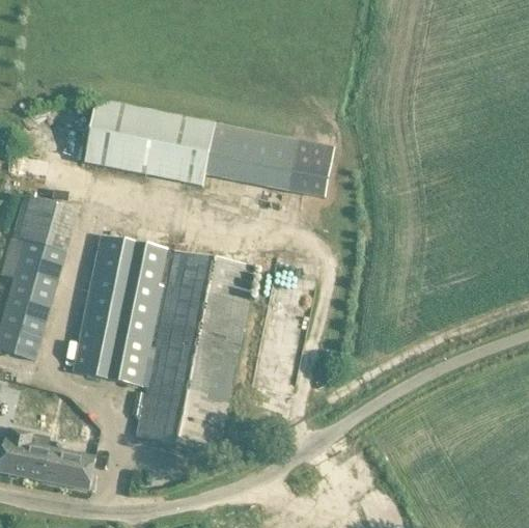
[(95,100),(83,161),(201,185),(203,173),(323,197),(333,147),(95,100)]
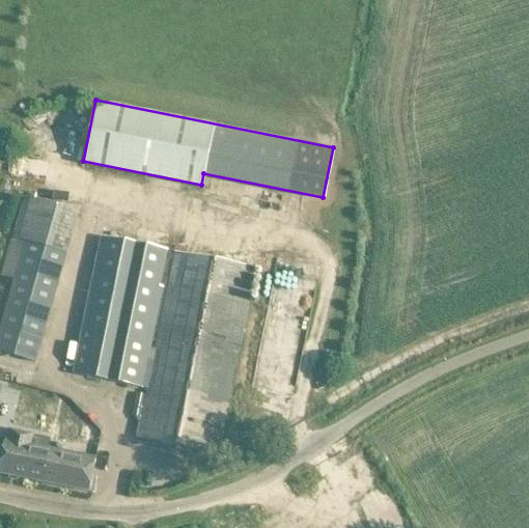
[(0,350),(35,359),(55,288),(62,268),(78,210),(23,194),(11,234),(0,273),(10,276),(0,312),(0,350)]
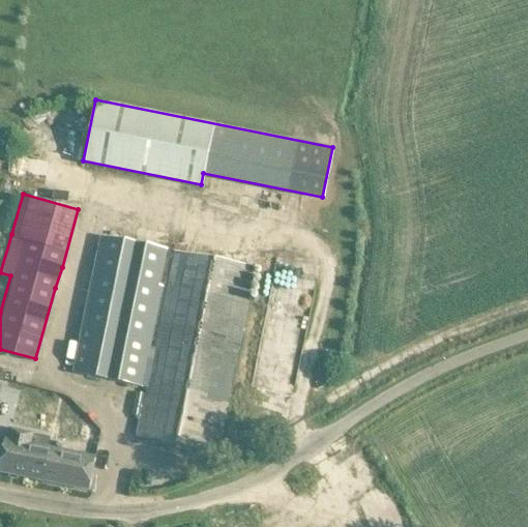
[(99,233),(70,370),(136,382),(146,384),(144,392),(140,414),(136,434),(215,450),(220,430),(253,265),(99,233)]
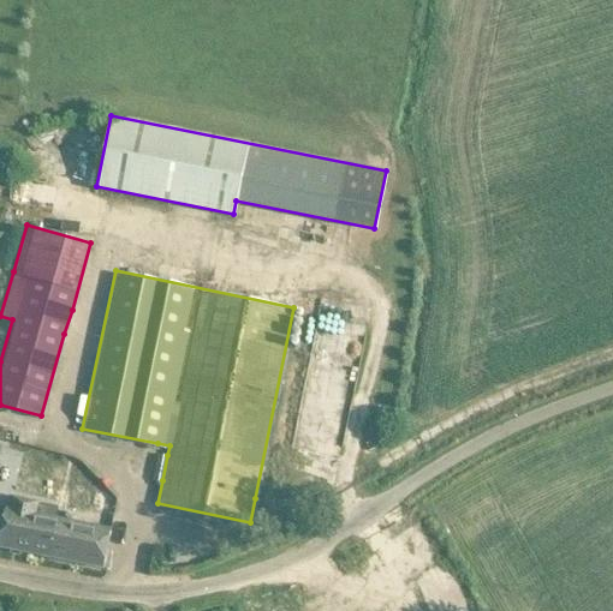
[(322,451),(323,385),(311,385),(310,451),(322,451)]
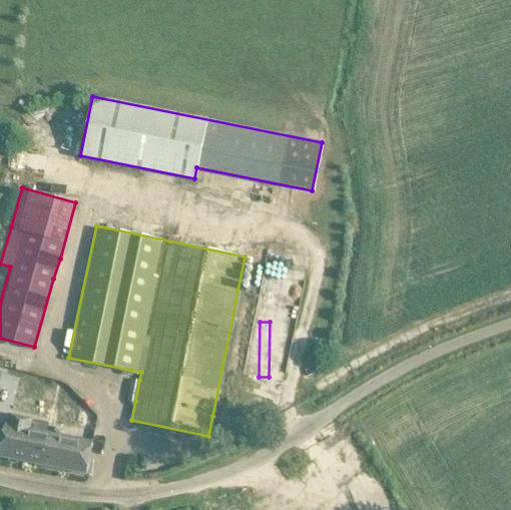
[(8,413),(0,450),(0,455),(40,464),(47,433),(29,429),(31,417),(8,413)]
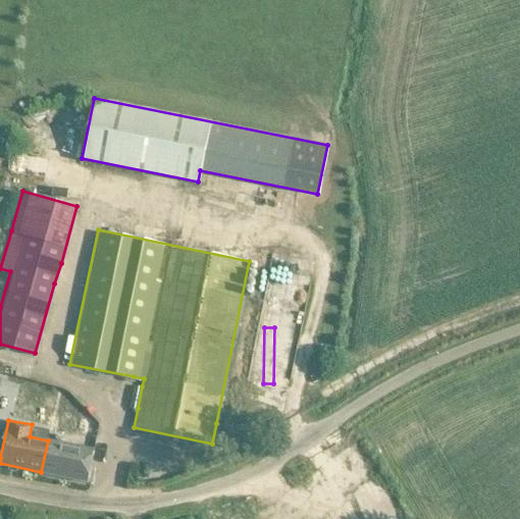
[(48,440),(41,472),(86,481),(93,449),(72,445),(48,440)]
